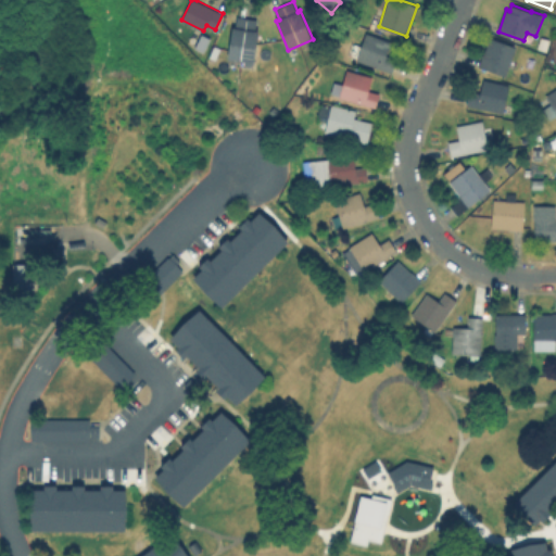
[(257,19),(255,30),(258,30),(254,62),(227,59),(232,27),(236,27),(237,16),(257,19)]
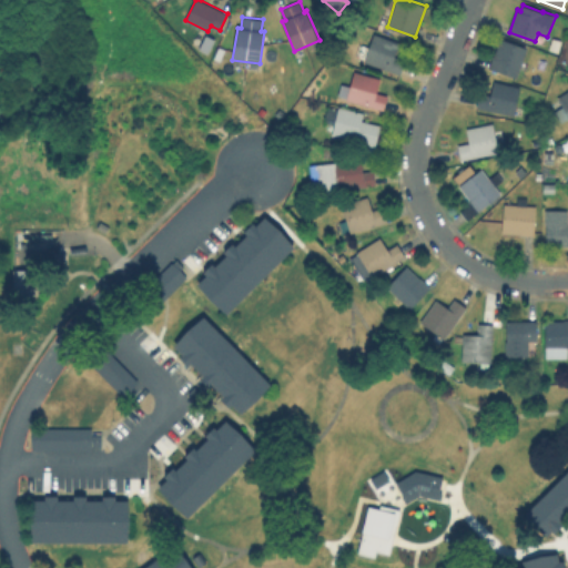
[(405,59),(401,73),(364,60),(374,32),(399,42),(394,56),(405,59)]
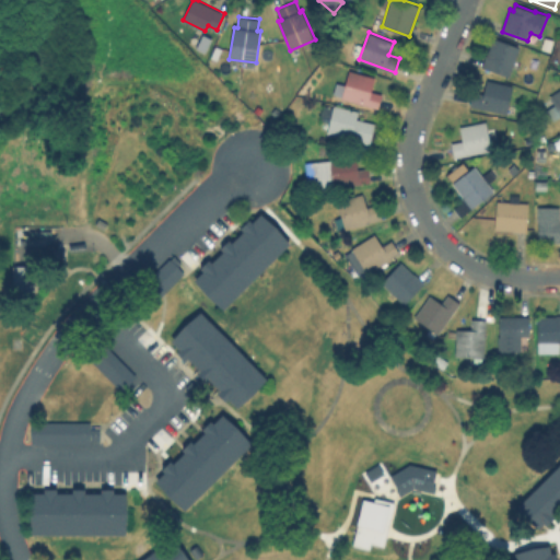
[(520,47),(509,77),(481,66),(486,54),(487,54),(493,37),(520,47)]
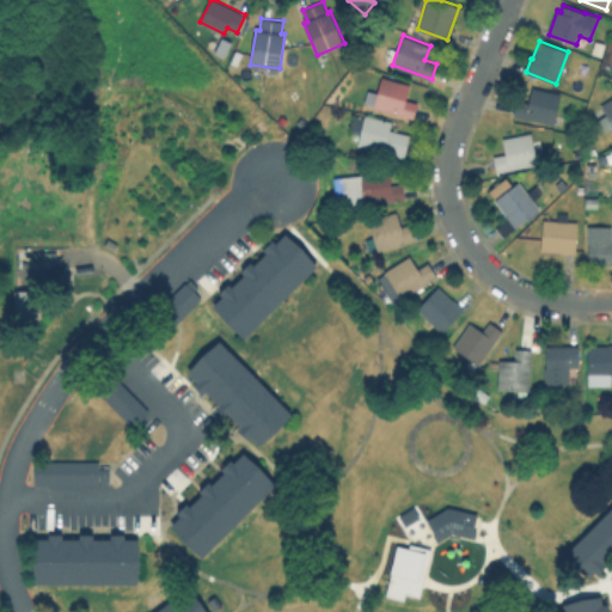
[(417,104),(412,120),(373,109),(381,78),(410,86),(405,102),(417,104)]
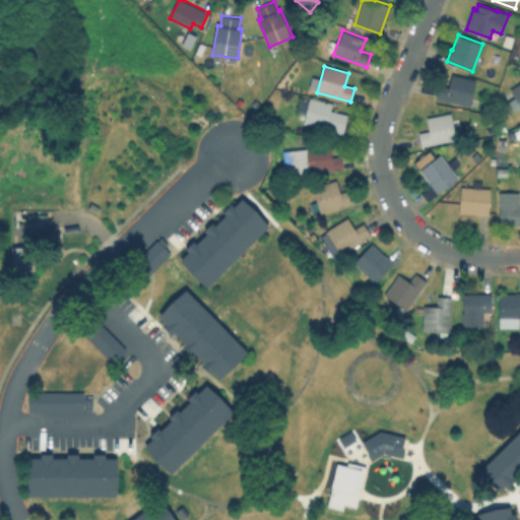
[(437,98),(440,83),(450,86),(453,74),(477,80),(471,107),(437,98)]
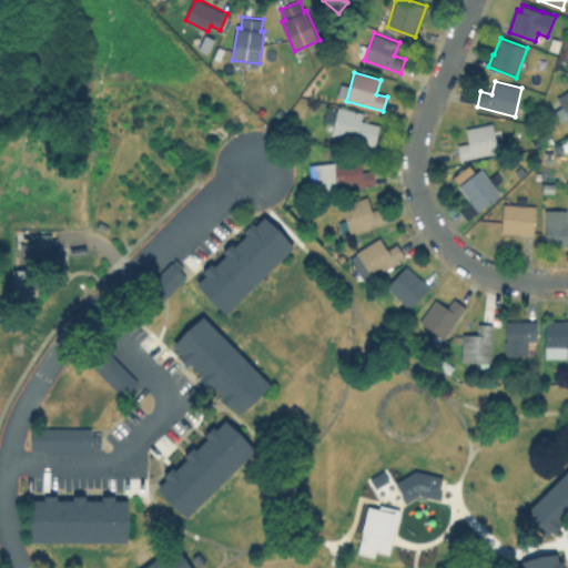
[(567,89),(567,117),(561,122),(555,111),(563,105),(557,97),(567,89)]
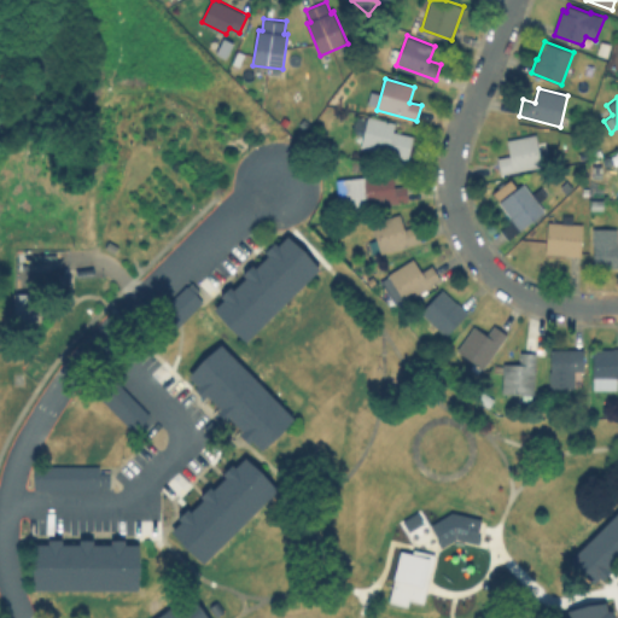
[(414,135),(408,158),(361,147),(369,115),(396,122),(394,130),(414,135)]
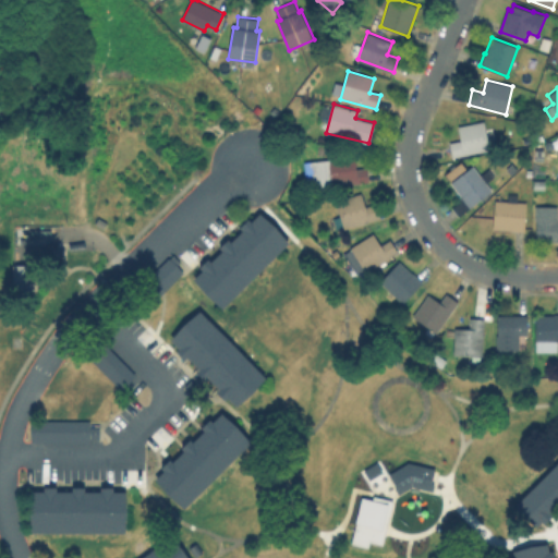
[(490,150),(452,157),(450,143),(461,141),(458,126),(485,122),(490,150)]
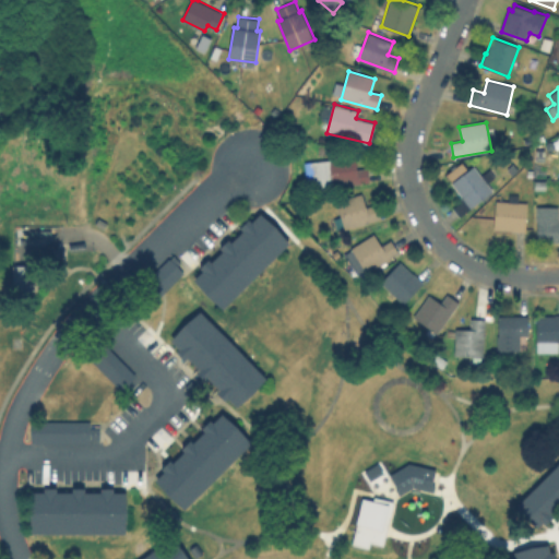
[(355,154),(357,168),(368,167),(370,181),(332,186),(329,156),(355,154)]
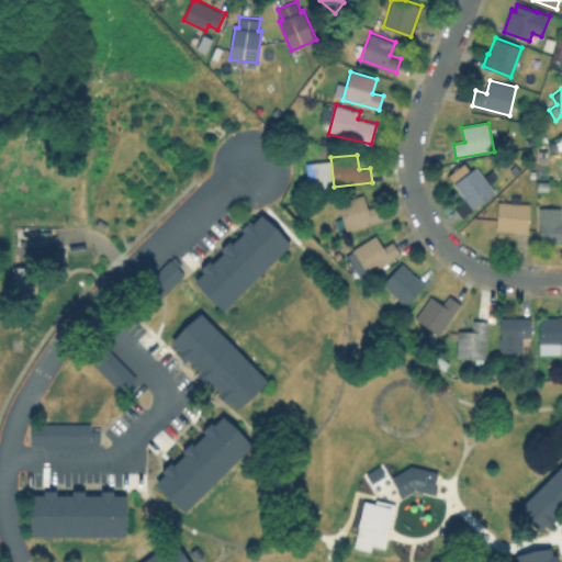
[(496,191),(473,209),(464,198),(465,197),(454,183),(476,166),(496,191)]
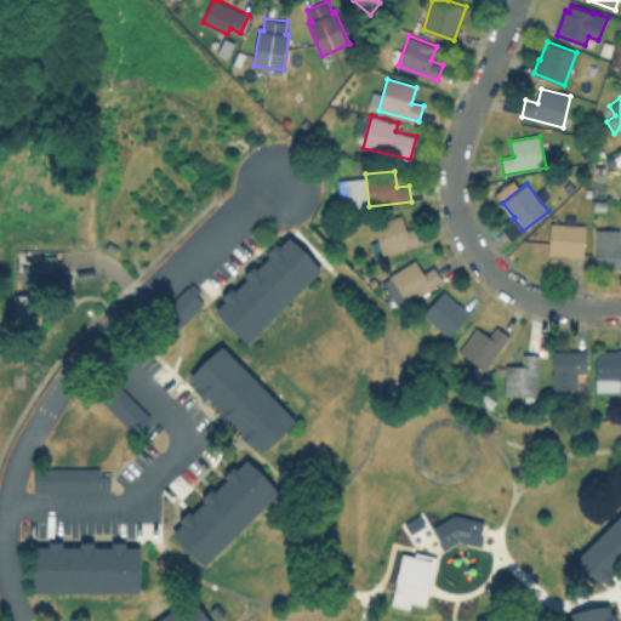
[(402,214),(406,229),(419,226),(423,241),(383,254),(374,222),(402,214)]
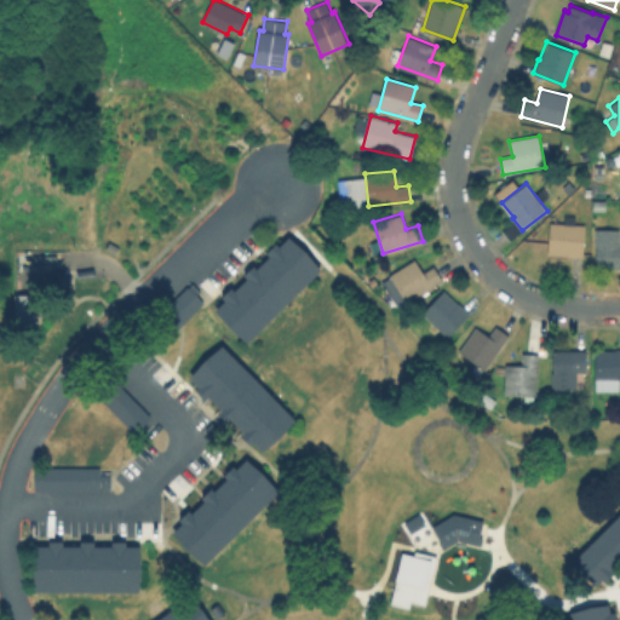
[(585,225),(583,257),(547,254),(550,223),(585,225)]
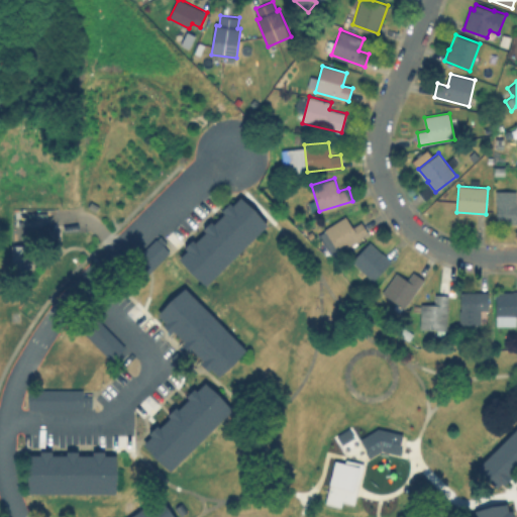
[(516,191),(516,222),(497,222),(497,204),(496,204),(496,190),(516,191)]
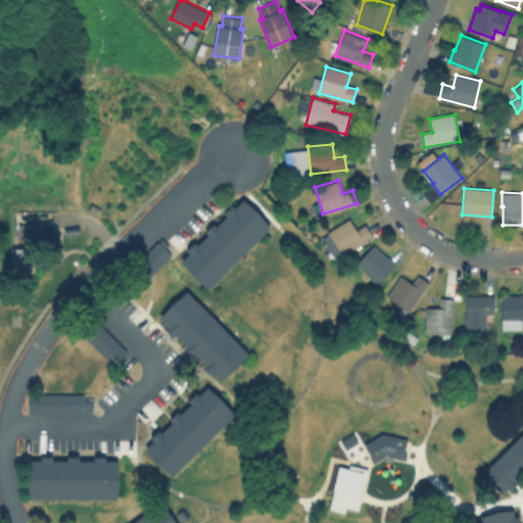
[(205,287),(179,260),(187,252),(184,249),(192,241),(195,244),(206,233),(203,230),(210,223),(214,226),(225,215),(222,211),(231,203),(234,206),(242,197),(269,225),(205,287)]
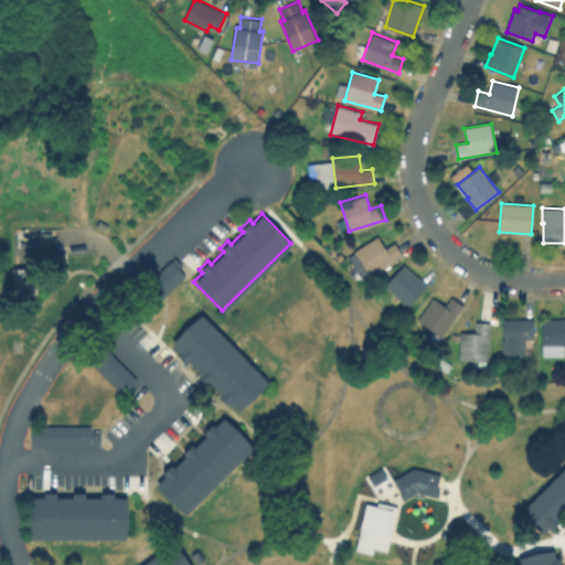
[(377,235),(385,247),(395,241),(403,254),(371,274),(355,249),(377,235)]
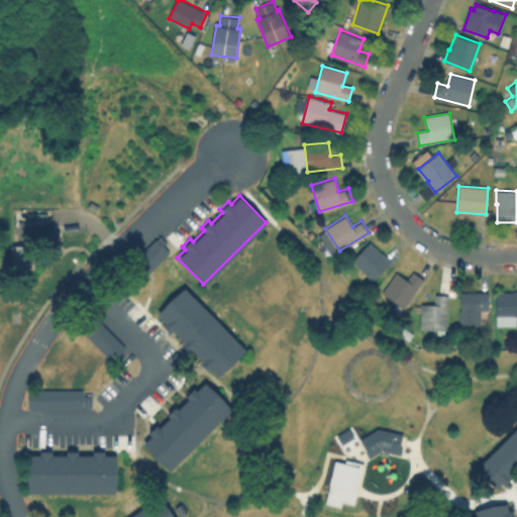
[(168,250),(137,280),(123,267),(153,236),(156,237),(159,234),(165,241),(162,244),(168,250)]
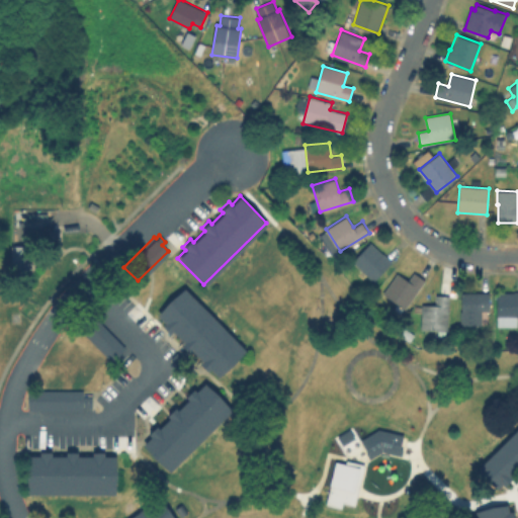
[(371,242),(382,253),(383,253),(393,261),(373,281),(353,261),(371,242)]
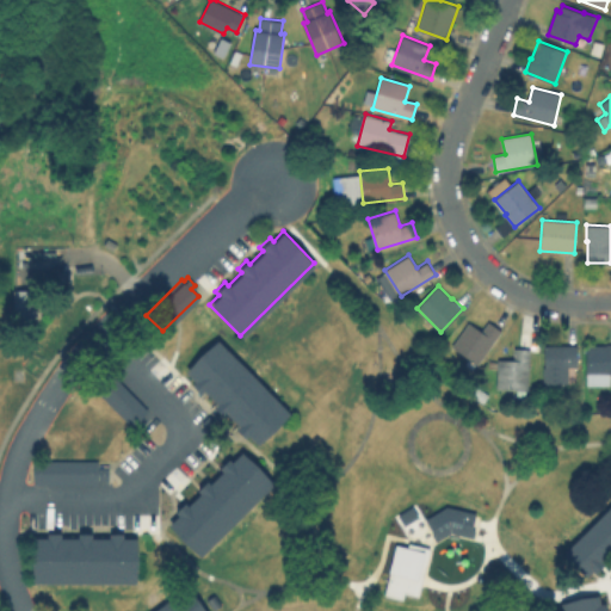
[(12,288),(39,288),(39,319),(11,319),(12,288)]
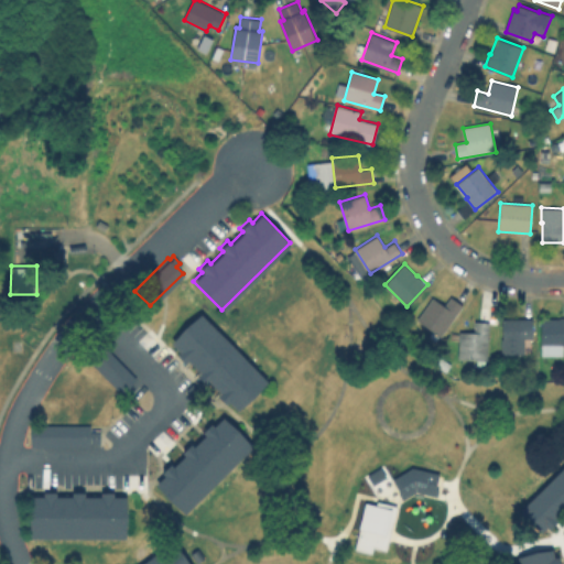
[(463,304),(441,335),(418,318),(433,296),(444,305),(451,295),(463,304)]
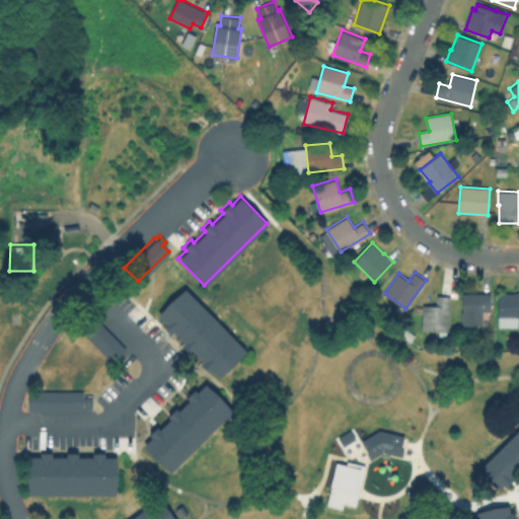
[(245,350),(219,376),(211,367),(208,370),(200,362),(203,359),(193,349),(190,352),(181,344),(184,341),(173,330),(170,332),(162,324),(165,321),(157,313),(183,287),(245,350)]
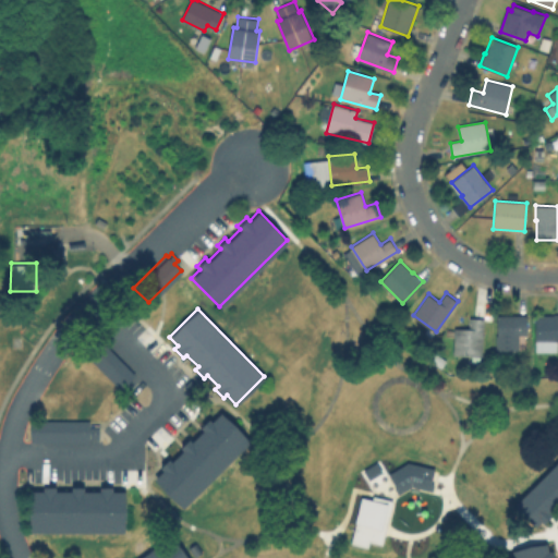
[(528,315),(528,334),(519,334),(519,349),(496,349),(496,335),(498,335),(498,314),(528,315)]
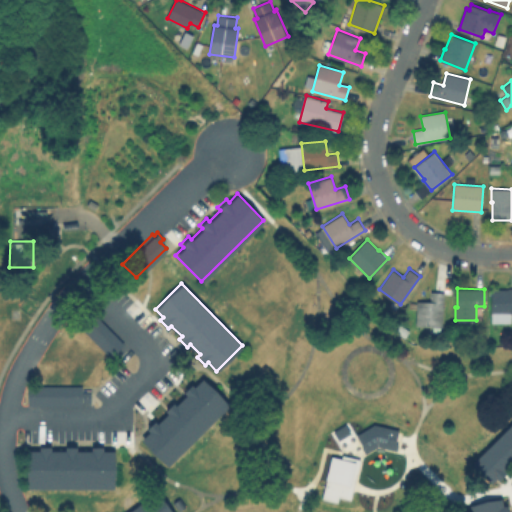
[(511,323),(490,324),(491,290),(511,289),(511,316),(511,323)]
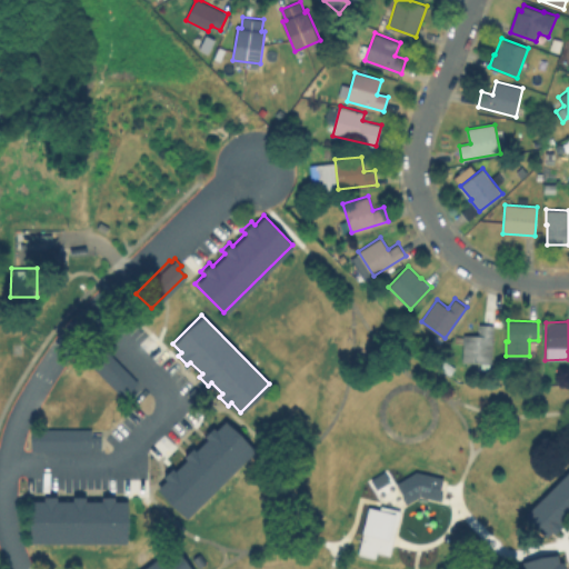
[(495,325),(492,362),(490,362),(490,371),(481,370),(481,361),(462,360),(465,333),(478,335),(479,323),(495,325)]
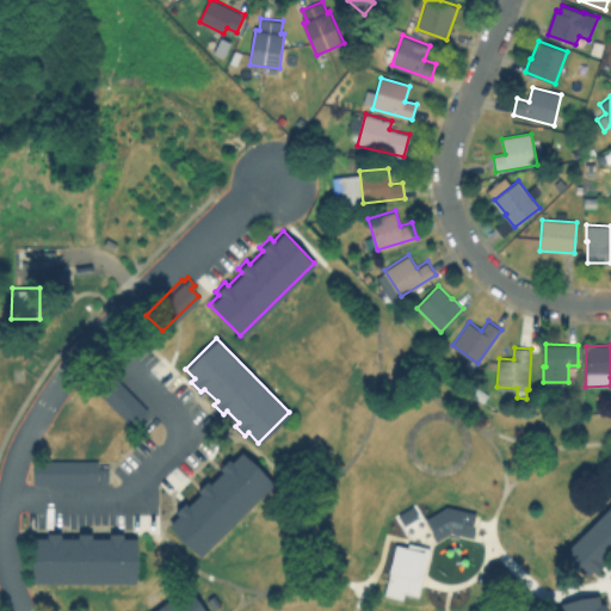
[(128,424),(82,377),(88,371),(82,364),(91,356),(98,363),(99,360),(144,407),(128,424)]
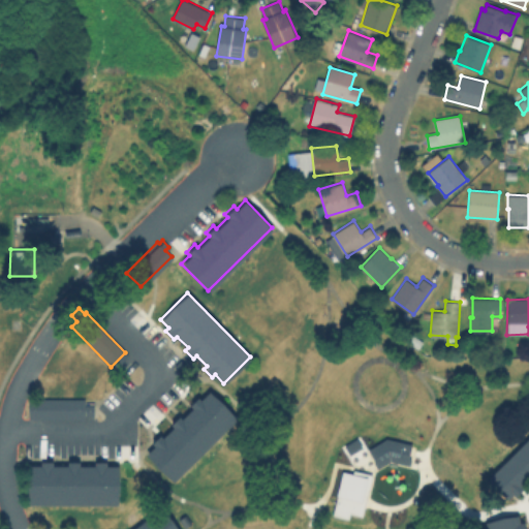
[(173,479),(146,453),(154,444),(151,441),(159,433),(162,436),(173,426),(169,423),(178,414),(181,417),(192,406),(189,404),(197,395),(200,398),(210,390),(236,416),(173,479)]
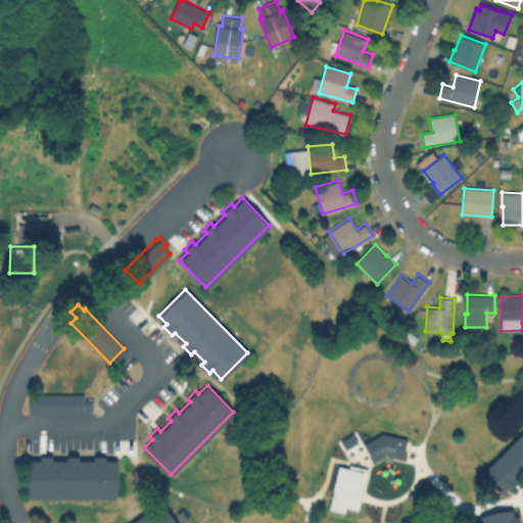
[(27,392),(82,392),(82,399),(90,399),(90,411),(82,410),(82,412),(27,412),(27,392)]
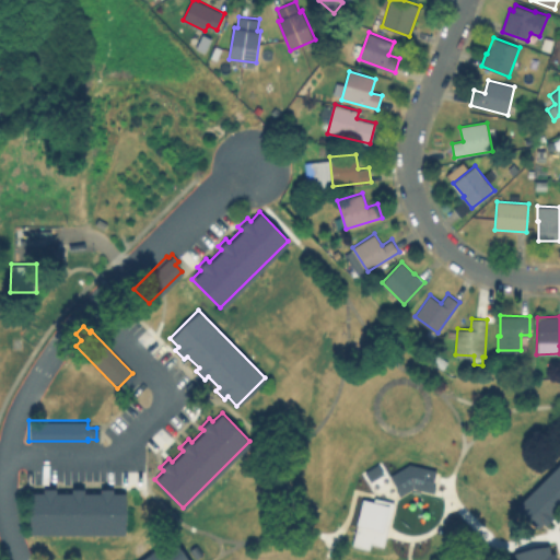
[(559,461),(559,501),(549,512),(551,515),(544,523),(541,520),(536,525),(515,505),(559,461)]
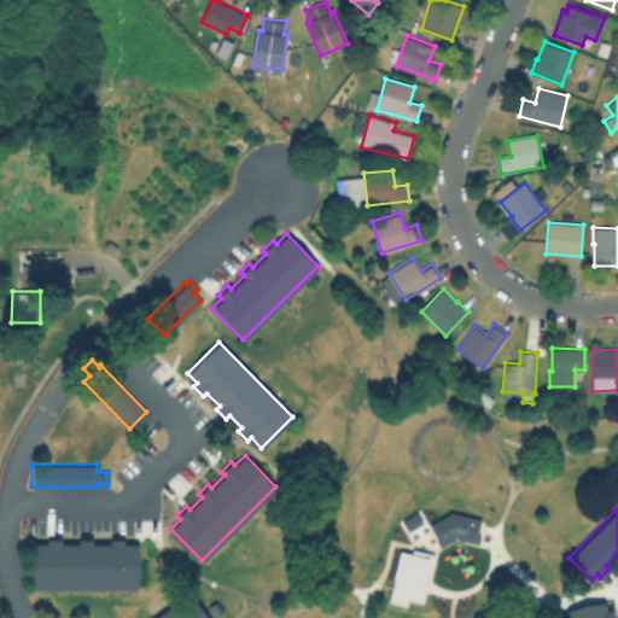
[(429,523),(437,537),(435,538),(438,544),(454,535),(470,540),(473,523),(470,523),(472,516),(449,511),(429,523)]
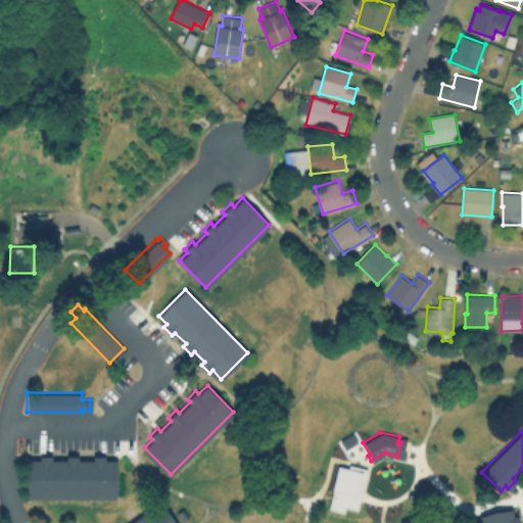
[(28,496),(28,459),(39,459),(39,455),(51,455),(51,459),(65,459),(65,455),(77,455),(77,459),(92,459),(92,455),(104,455),(104,459),(116,459),(116,496),(28,496)]
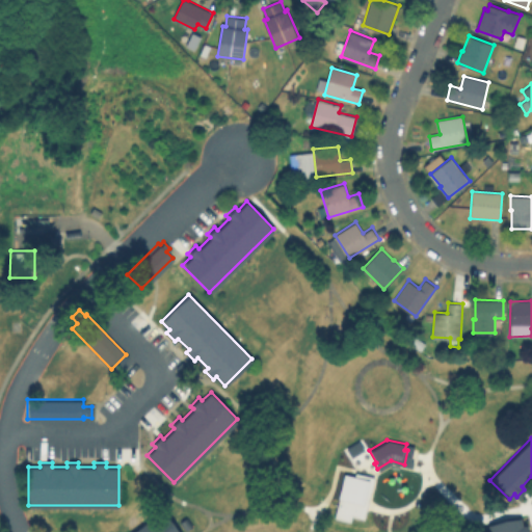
[(130,531),(160,509),(177,531),(130,531)]
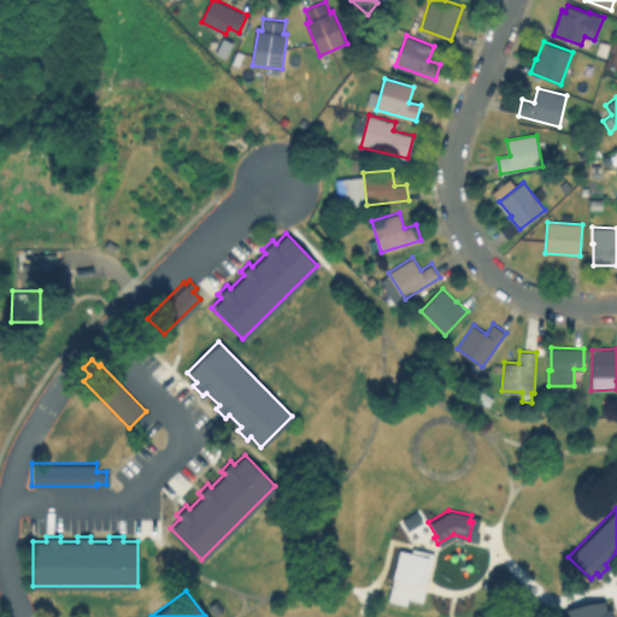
[(566,616),(565,607),(603,599),(604,607),(607,606),(609,616),(566,616)]
